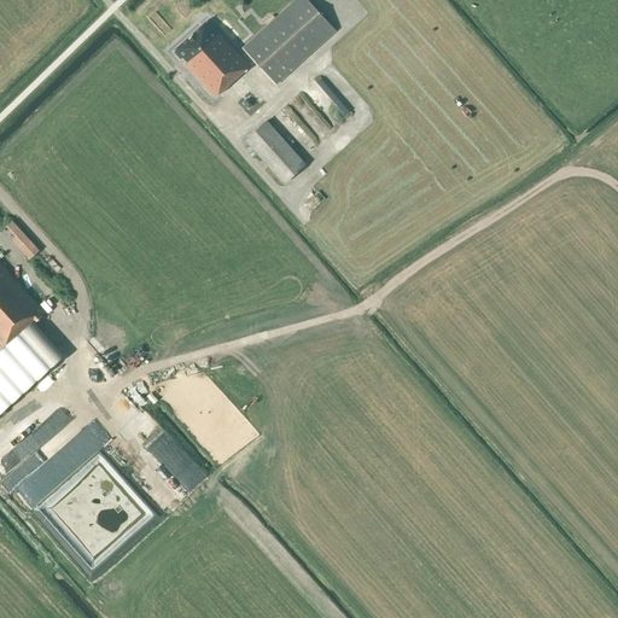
[(278,83),(337,30),(309,0),(295,0),(244,46),(278,83)]
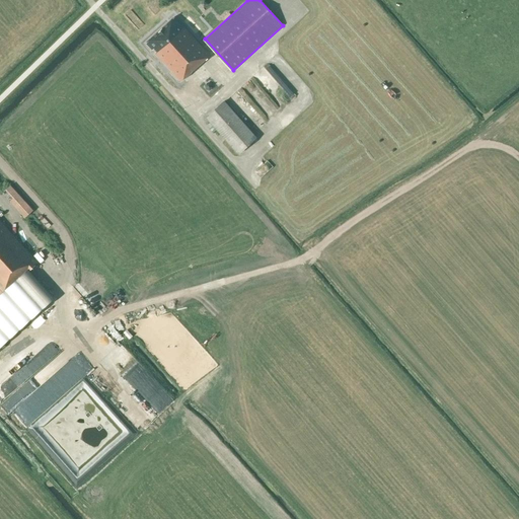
[(202,48),(174,17),(146,43),(153,51),(154,49),(156,51),(154,52),(181,81),(209,56),(210,58),(216,53),(207,44),(202,48)]
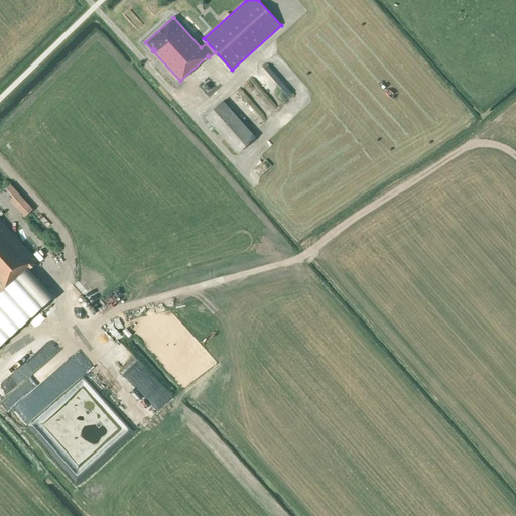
[(237,153),(255,137),(223,101),(205,117),(237,153)]
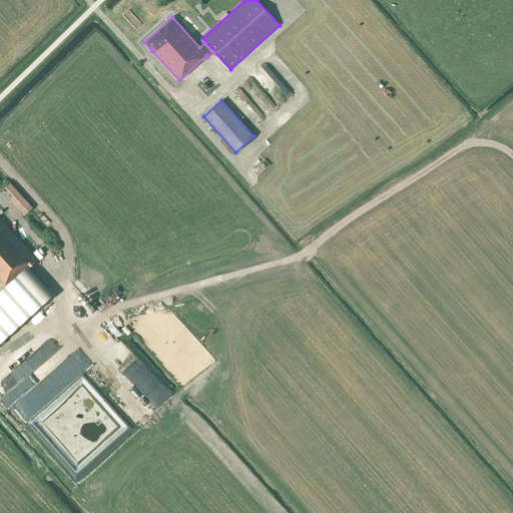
[(269,155),(258,165),(263,171),(274,160),(269,155)]
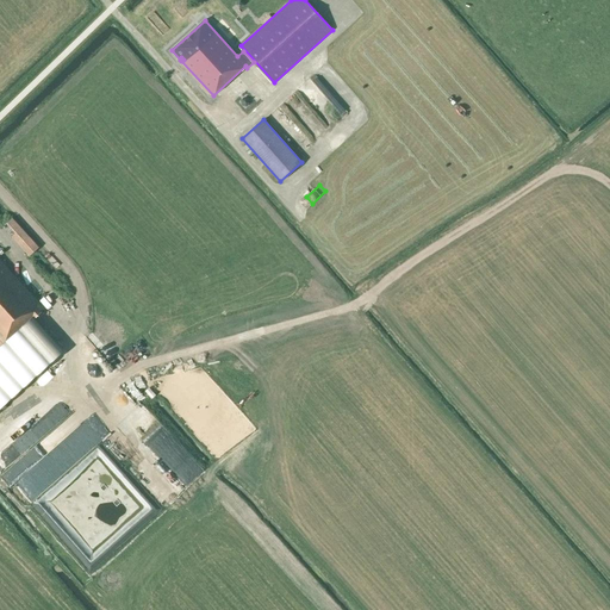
[(14,232),(11,236),(27,254),(38,244),(12,215),(5,221),(14,232)]
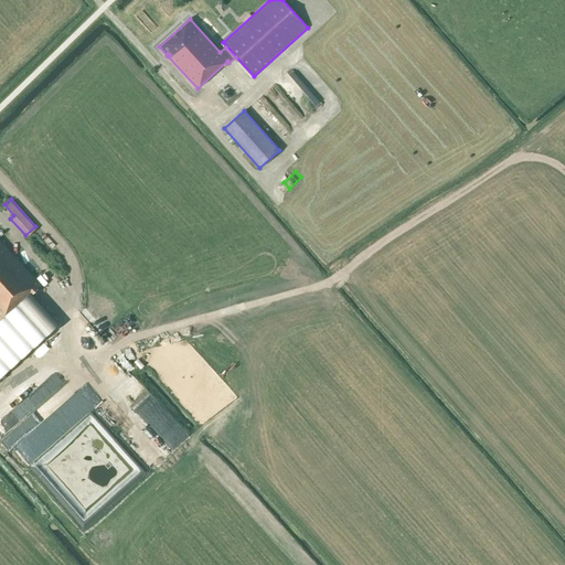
[(0,376),(55,327),(28,297),(40,286),(0,242),(0,376)]
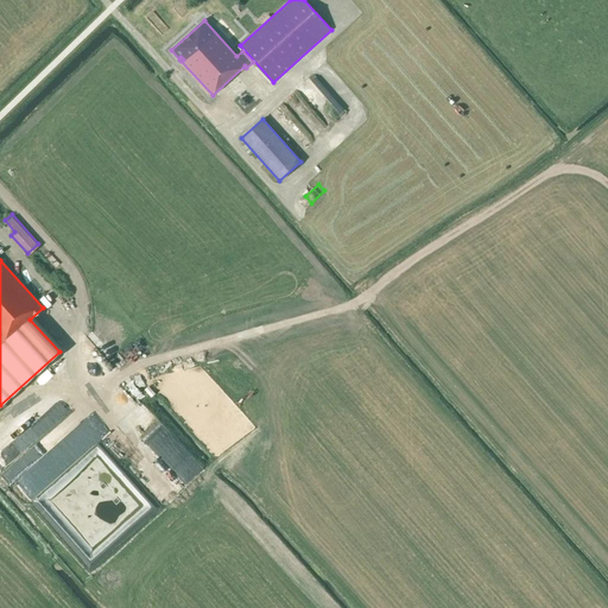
[(328,301),(337,295),(334,289),(324,295),(328,301)]
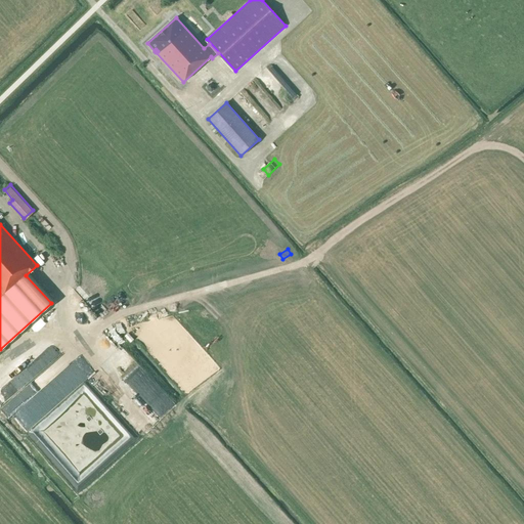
[(45,347),(55,339),(53,336),(42,343),(45,347)]
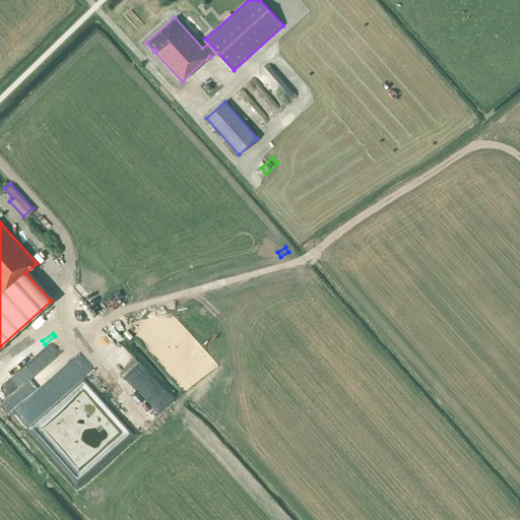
[(98,351),(103,360),(121,345),(116,338),(98,351)]
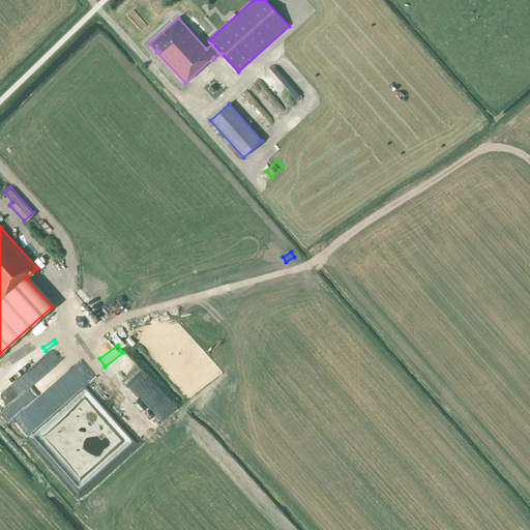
[(45,357),(36,347),(19,361),(27,372),(45,357)]
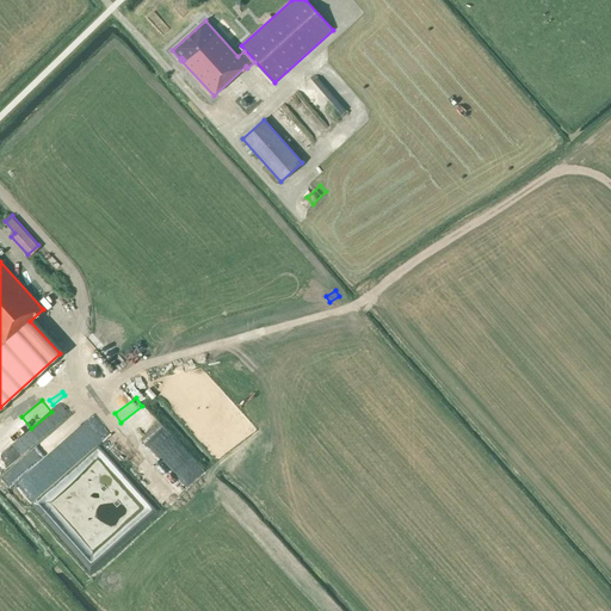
[(19,486),(32,501),(36,494),(91,449),(98,424),(85,420),(71,432),(74,423),(81,417),(76,409),(32,445),(35,438),(23,434),(16,442),(26,445),(23,457),(6,470),(5,473),(14,483),(19,486)]
